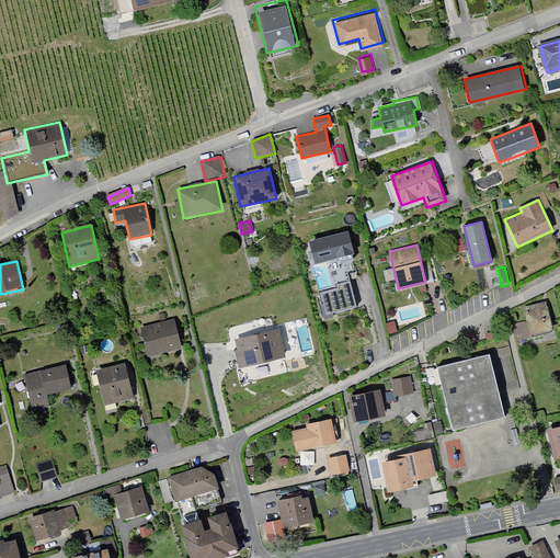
[(353,283),(318,291),(323,317),(360,308),(353,283)]
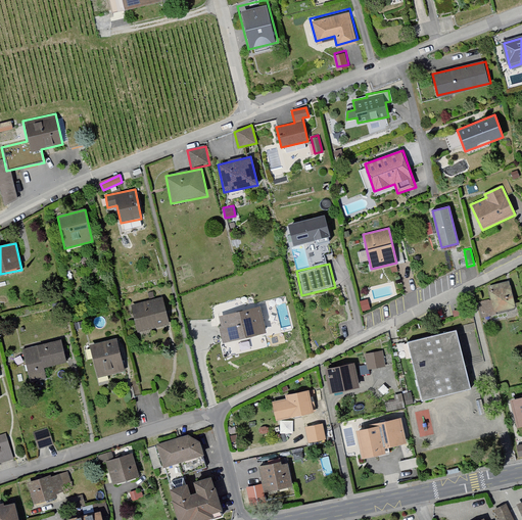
[(515,309),(509,281),(488,286),(491,297),(477,301),(481,317),(515,309)]
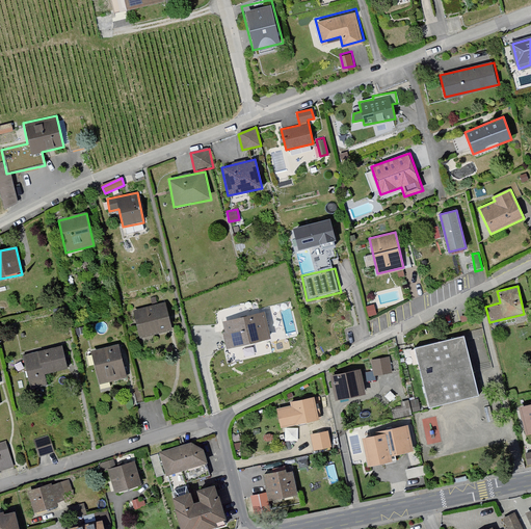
[(165,302),(133,311),(140,338),(171,329),(165,302)]
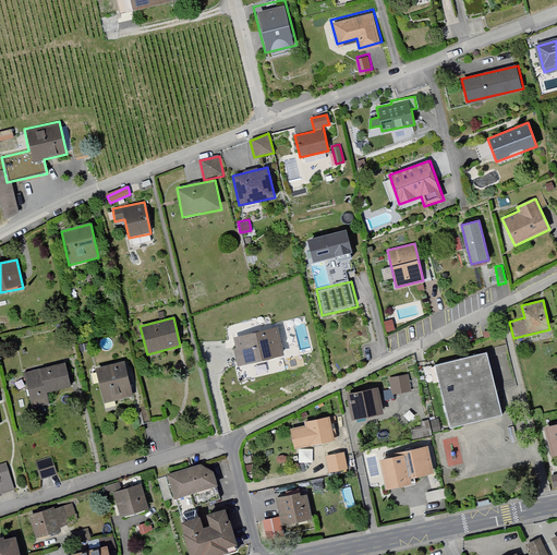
[(285,354),(278,328),(231,338),(237,365),(285,354)]
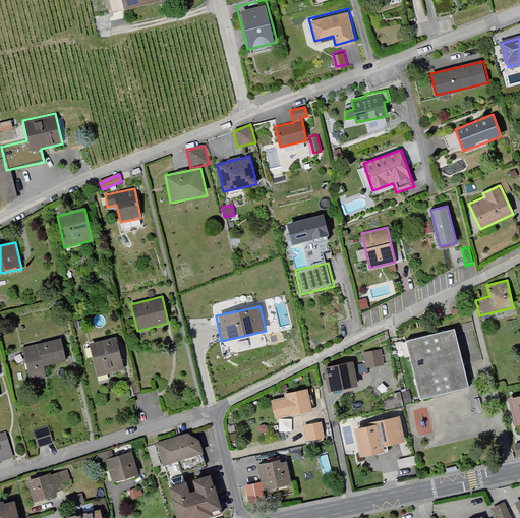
[(455,328),(405,340),(420,399),(470,388),(455,328)]
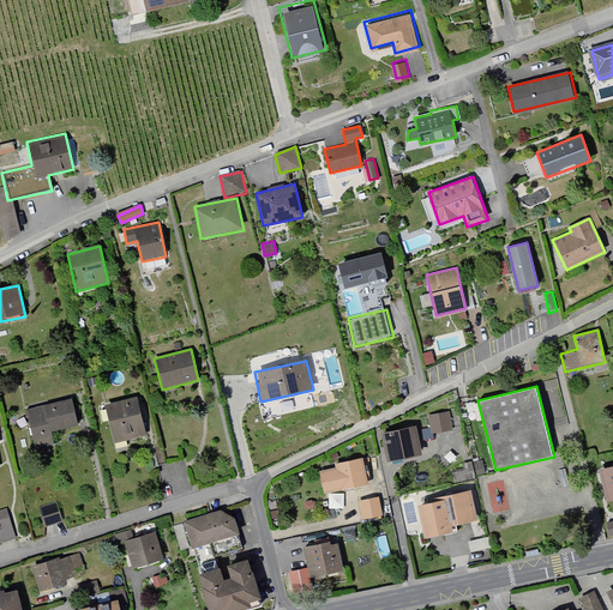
[(136,397),(106,404),(115,445),(145,438),(136,397)]
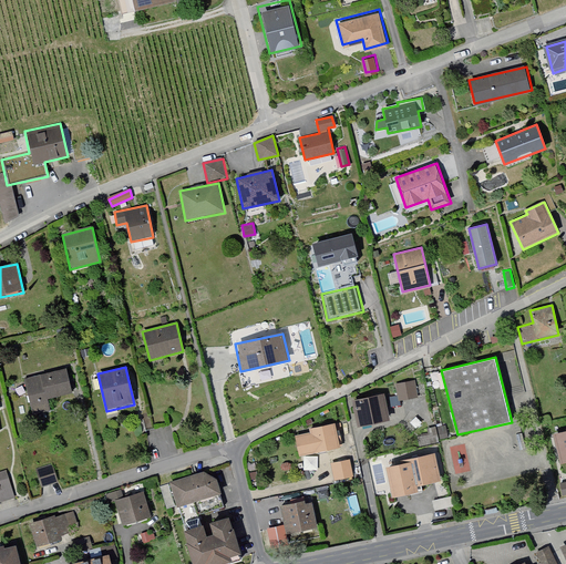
[(64,368),(24,378),(33,413),(50,409),(47,399),(71,392),(64,368)]
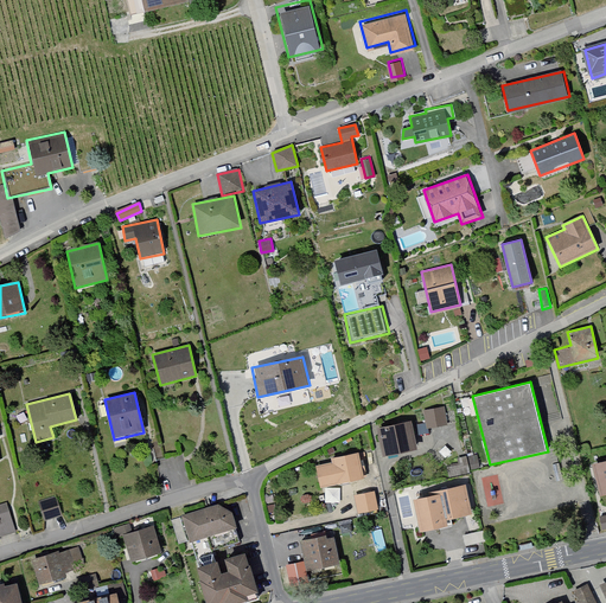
[(447,424),(445,405),(423,409),(427,428),(447,424)]
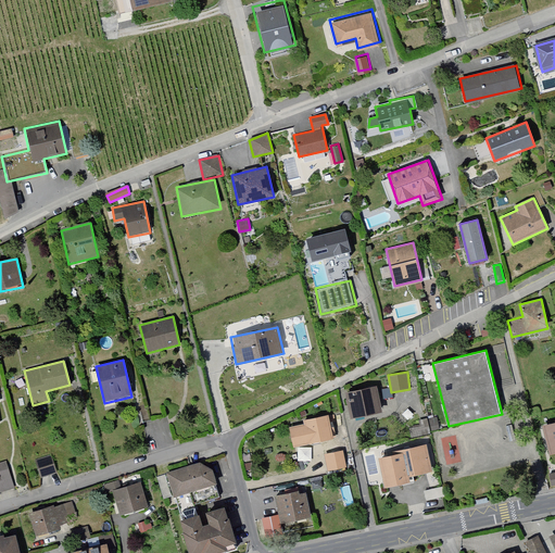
[(383,412),(377,385),(345,391),(352,418),(383,412)]
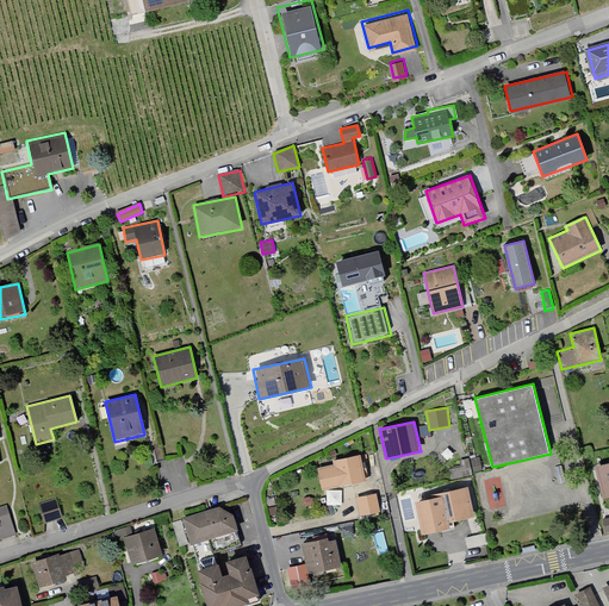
[(361,454),(334,460),(339,485),(367,478),(361,454)]
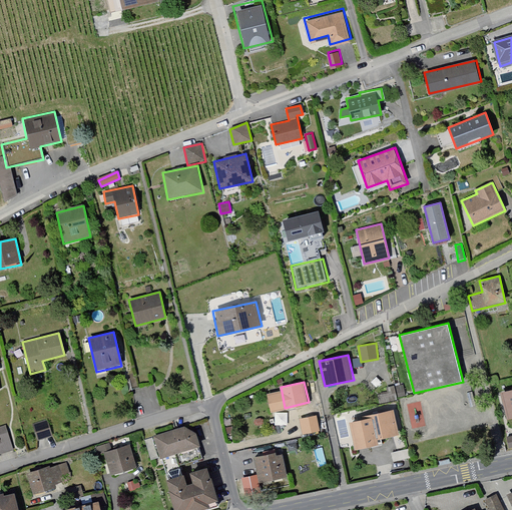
[(378,394),(380,404),(396,401),(394,385),(386,387),(387,393),(378,394)]
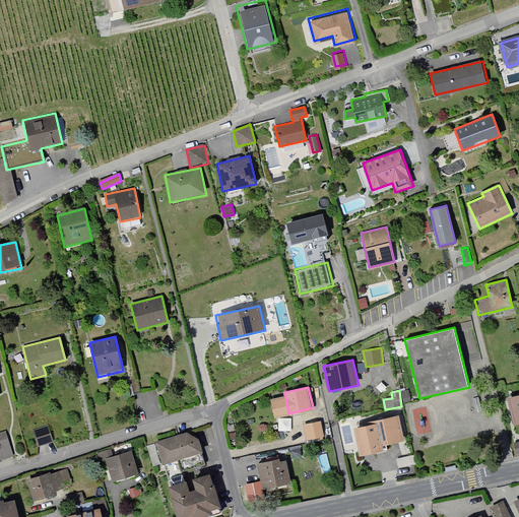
[(518,393),(508,397),(514,424),(518,422),(518,393)]
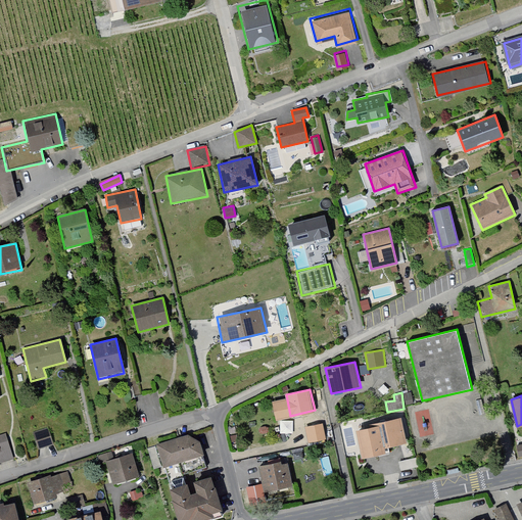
[(371,426),(357,430),(363,459),(389,453),(388,447),(406,443),(400,417),(370,423),(371,426)]
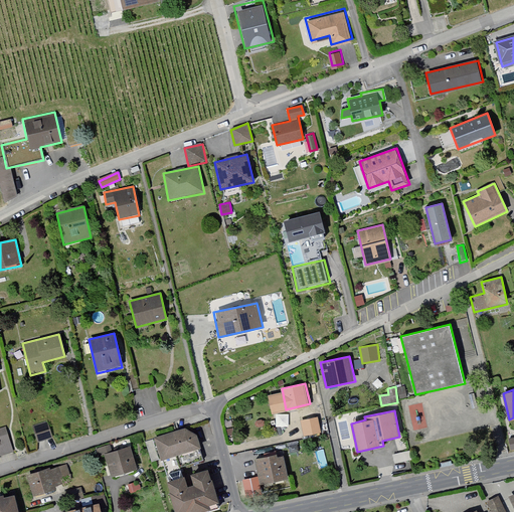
[(318,415),(302,419),(305,434),(321,431),(318,415)]
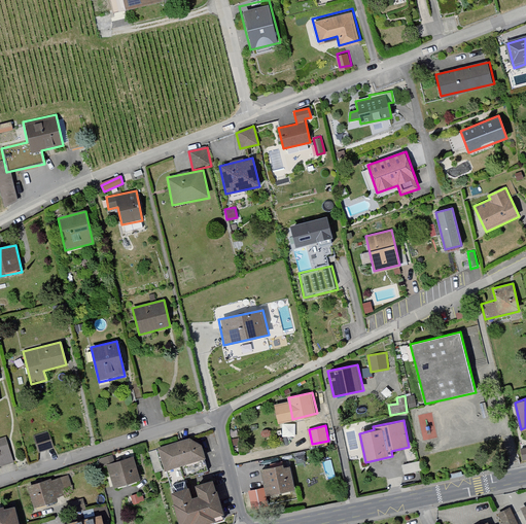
[(48,431),(33,437),(38,453),(54,448),(48,431)]
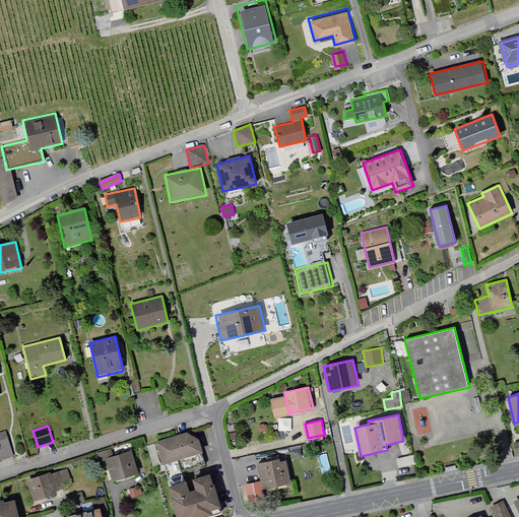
[(0,460),(13,457),(5,431),(0,432),(0,446),(1,449),(0,449),(0,460)]
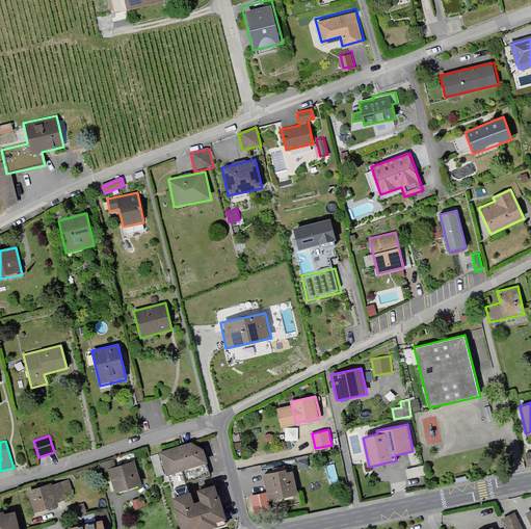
[(214,483),(196,488),(200,500),(193,502),(187,481),(212,474),(204,447),(190,442),(159,451),(159,453),(153,455),(158,475),(166,473),(174,496),(170,497),(180,528),(210,528),(217,527),(216,522),(224,519),(214,483)]
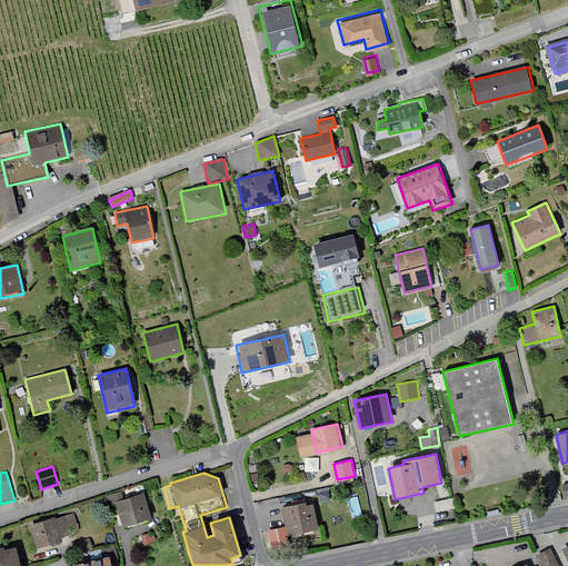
[(106,492),(108,498),(123,495),(121,487),(106,492)]
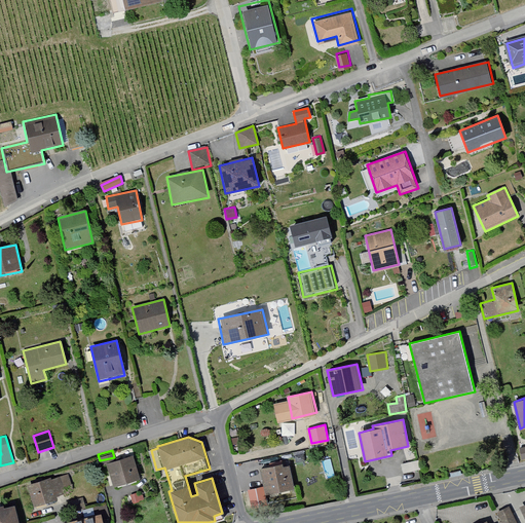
[(133,455),(106,463),(114,487),(141,479),(133,455)]
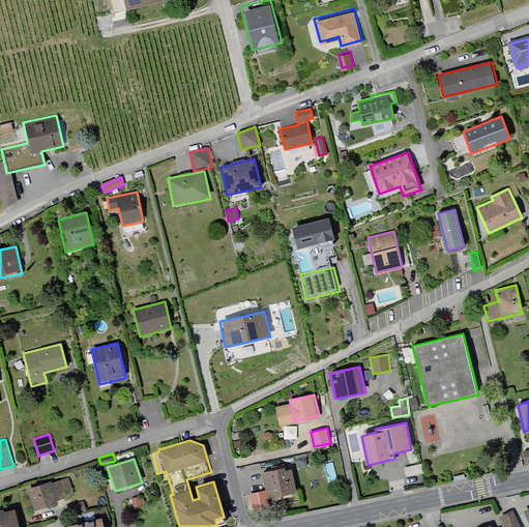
[(291,466),(262,471),(266,497),(295,492),(291,466)]
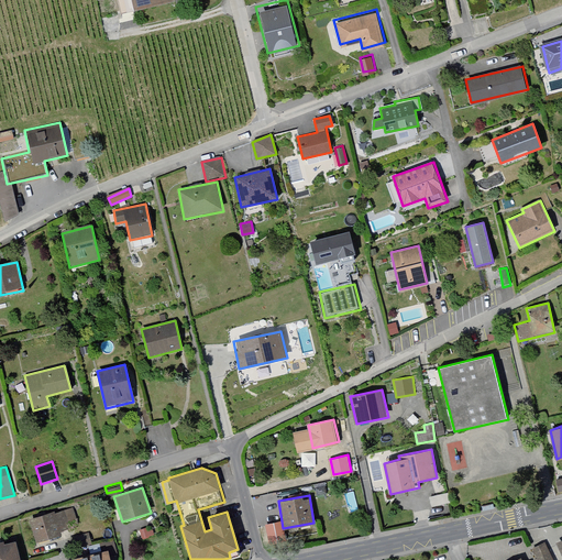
[(54,511),(29,518),(36,545),(63,537),(62,533),(78,528),(73,509),(55,515),(54,511)]
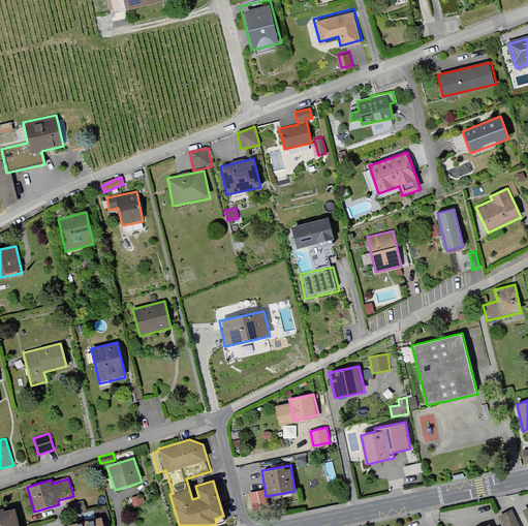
[(79,522),(65,525),(104,525),(103,523),(111,522),(106,506),(76,514),(79,522)]
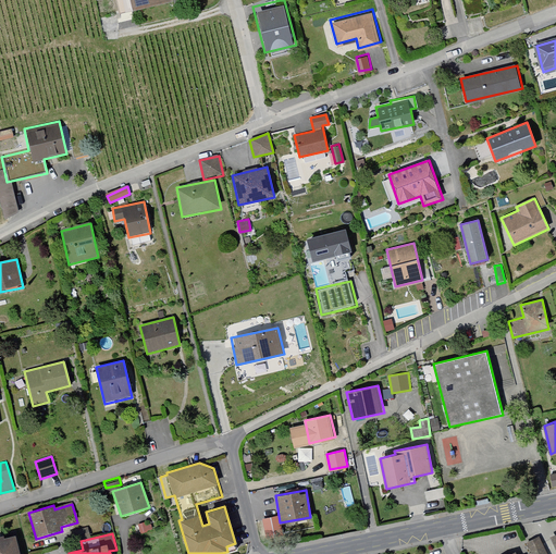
[(20,553),(16,534),(0,538),(0,553),(20,553)]
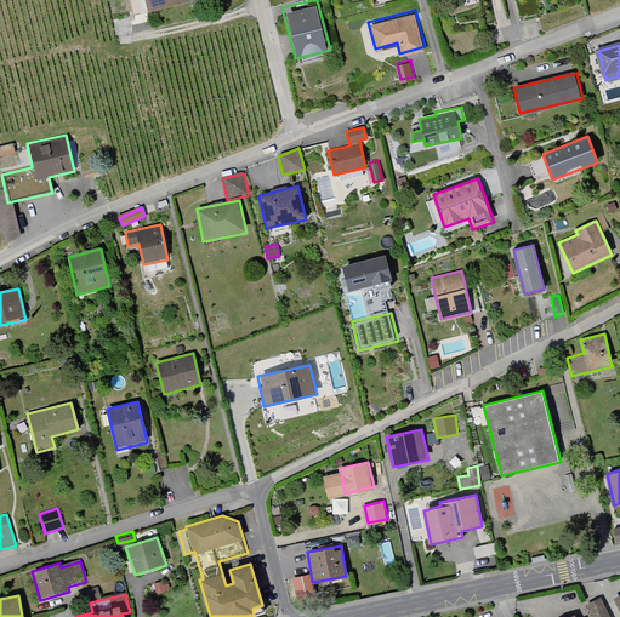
[(609,616),(601,598),(587,604),(593,616),(609,616)]
